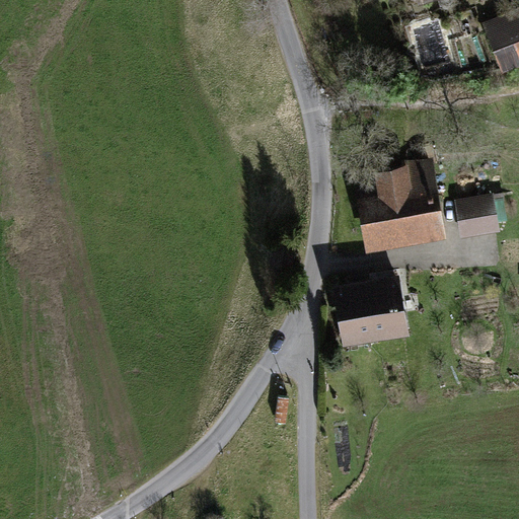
[(518,7),(484,23),(502,66),(518,58),(518,7)]
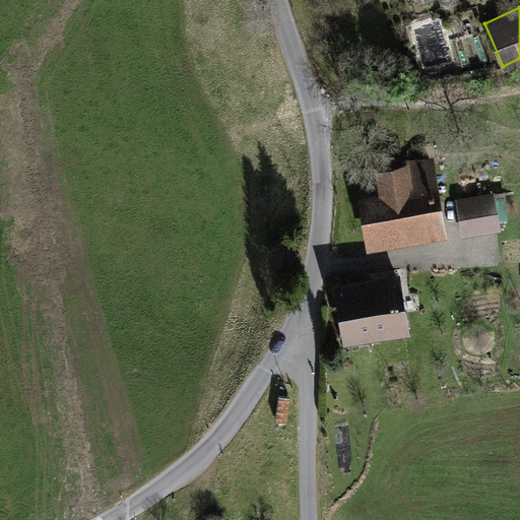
[(378,183),(356,186),(368,252),(448,239),(435,157),(409,161),(409,165),(376,171),(378,183)]
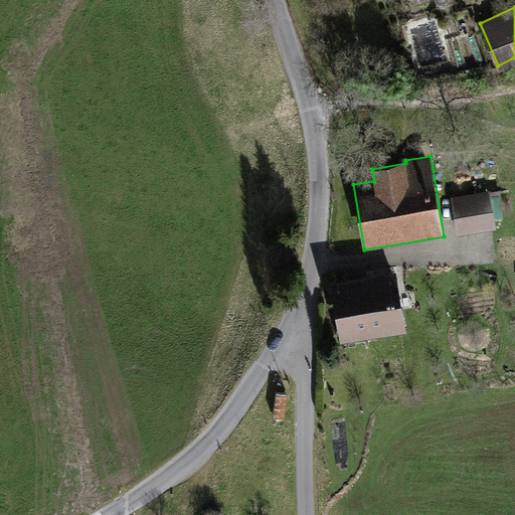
[(491,192),(452,198),(458,237),(497,230),(491,192)]
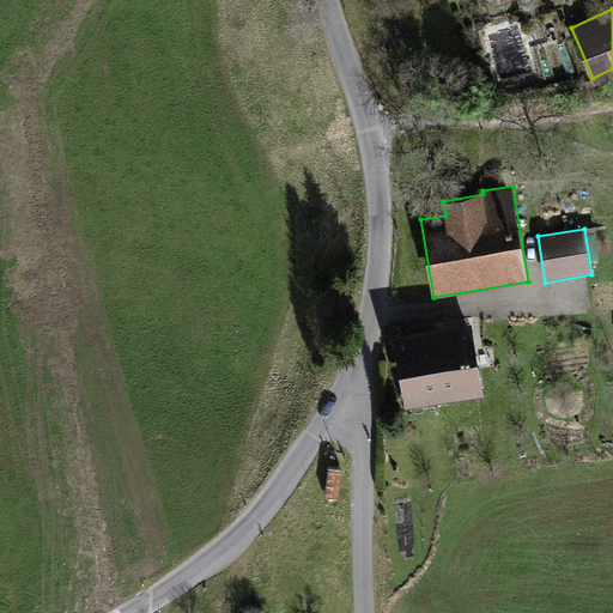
[(473,322),(394,335),(406,408),(485,395),(473,322)]
